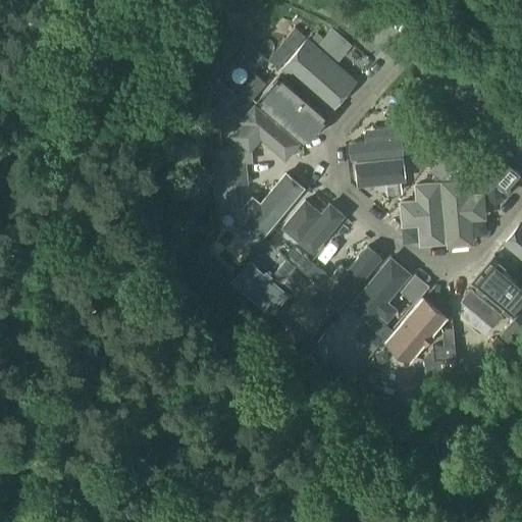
[(306,36),(305,35),(295,27),(268,58),(242,89),(238,94),(229,103),(222,97),(212,108),(230,123),(306,36)]
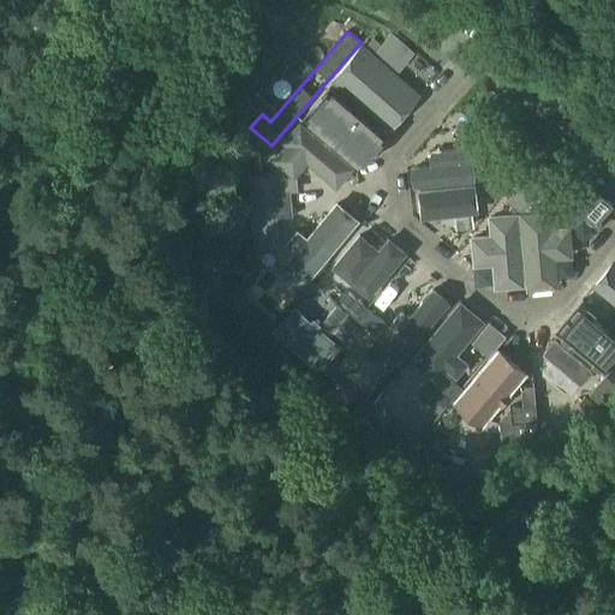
[(374,37),(369,42),(376,49),(381,43),(374,37)]
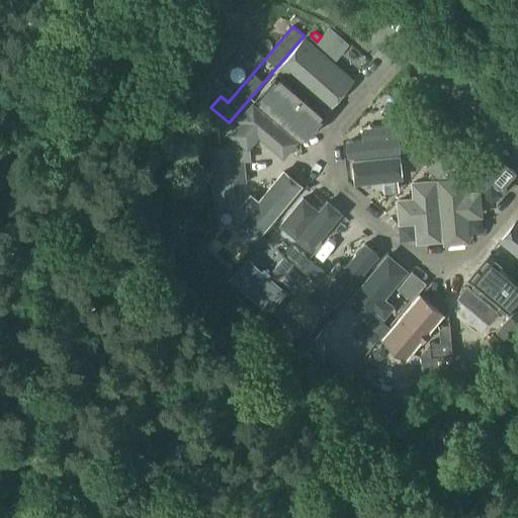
[(352,83),(305,41),(280,70),(327,111),(352,83)]
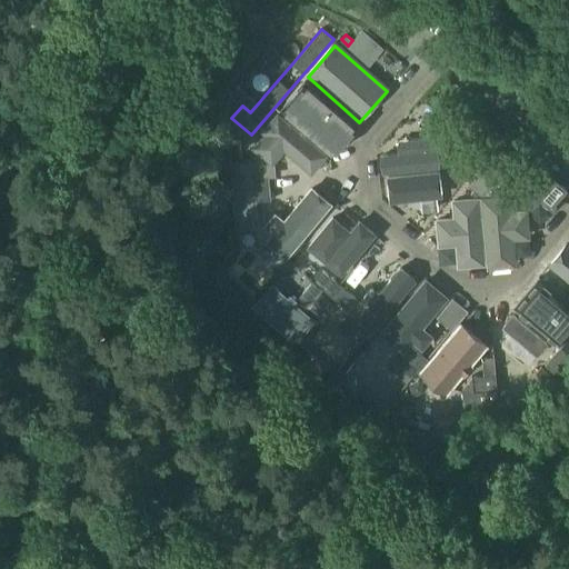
[(308,82),(292,100),(337,135),(350,119),(308,82)]
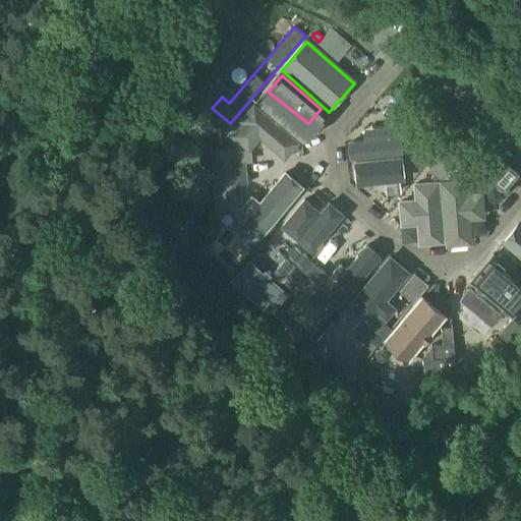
[(218,77),(210,87),(222,97),(229,103),(237,94),(218,77)]
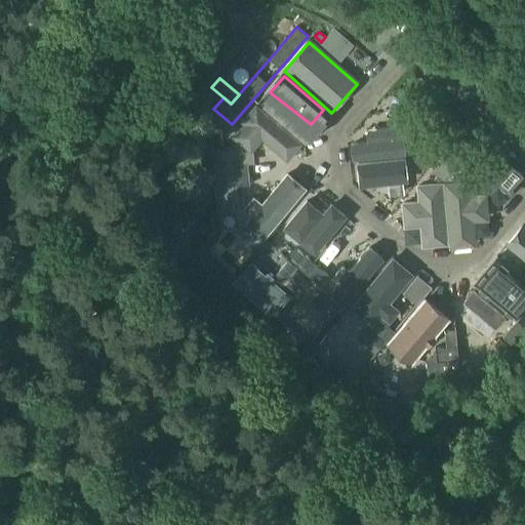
[(256,105),(244,118),(251,126),(237,138),(252,149),(264,138),(290,159),(304,144),(256,105)]
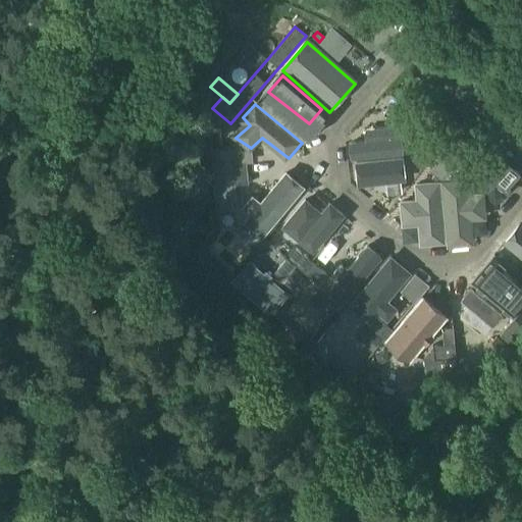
[(415,115),(406,125),(441,156),(430,169),(434,173),(432,176),(436,179),(438,176),(441,179),(447,173),(451,177),(458,168),(485,193),(494,181),(465,157),(473,147),(460,137),(452,146),(431,129),(427,125),(424,122),(420,120),(415,115)]
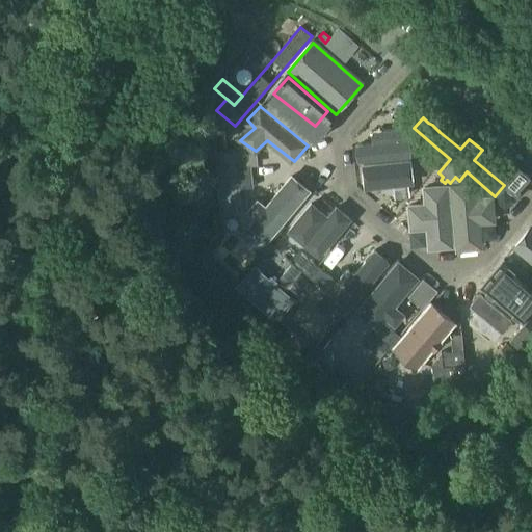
[(357,149),(361,158),(414,152),(411,130),(373,135),(373,149),(357,149)]
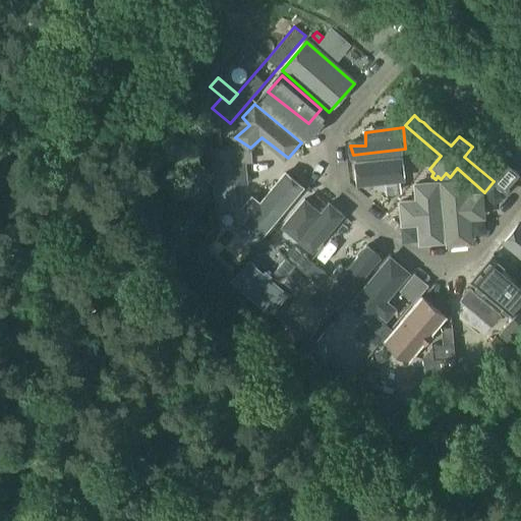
[(411,158),(423,168),(424,168),(433,155),(421,145),(411,158)]
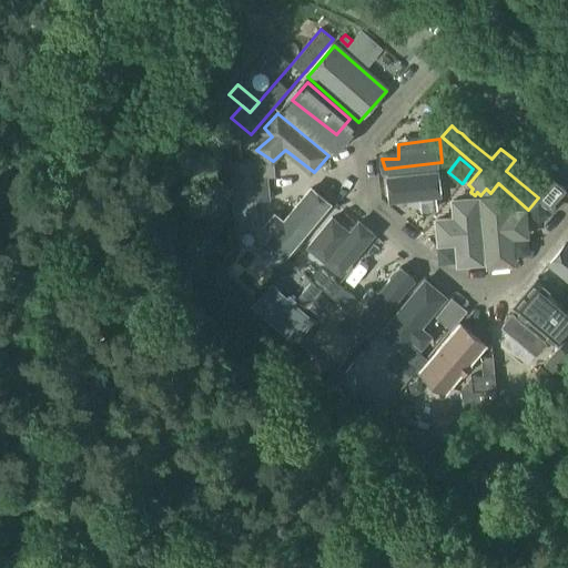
[(389,203),(446,194),(446,172),(387,176),(389,203)]
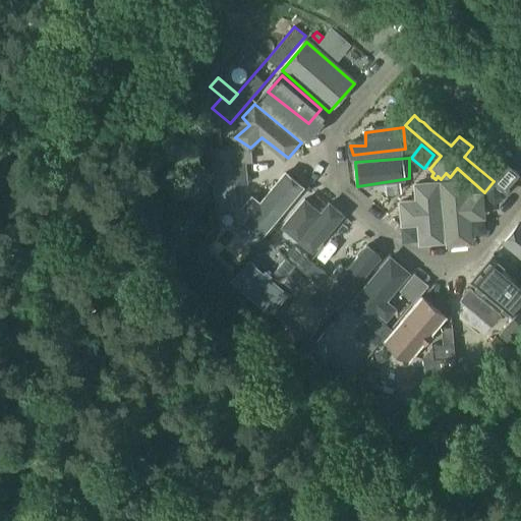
[(232,163),(234,183),(215,186),(218,206),(229,204),(232,196),(238,196),(236,184),(248,183),(246,162),(232,163)]
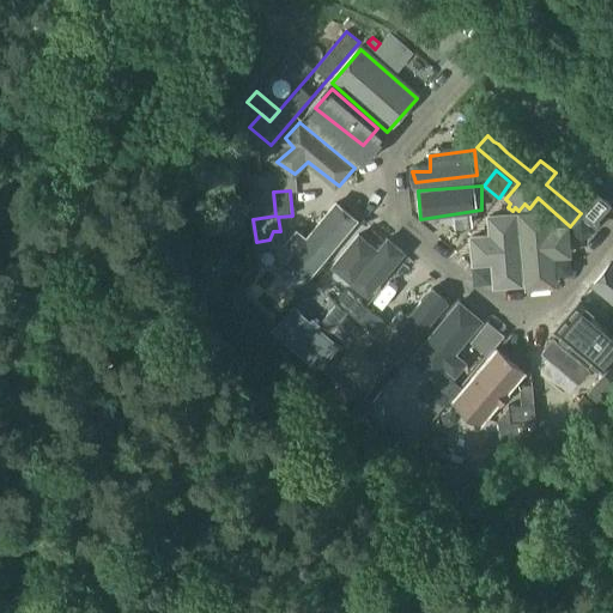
[(286,247),(297,256),(290,263),(310,280),(362,218),(340,202),(308,237),(301,230),(286,247)]
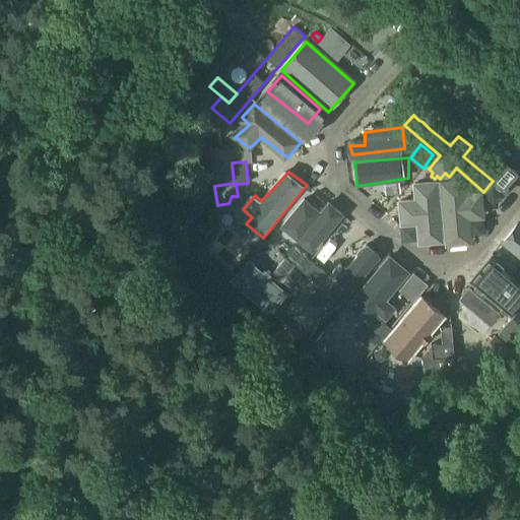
[(485,217),(482,198),(467,196),(468,184),(439,183),(445,242),(473,241),(471,221),(485,217)]
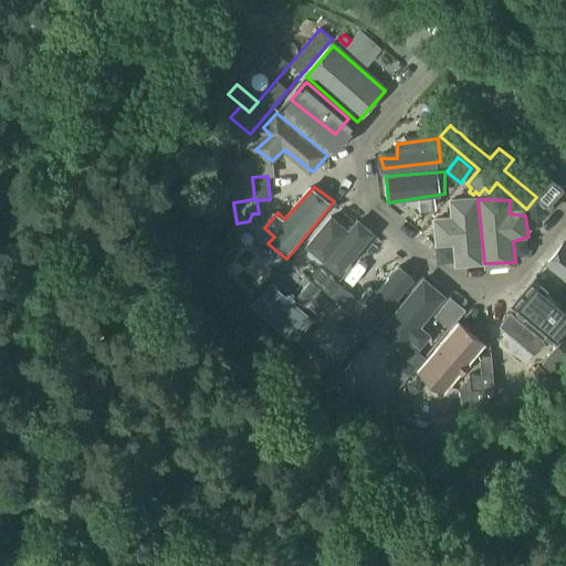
[(451,201),(450,216),(436,218),(438,247),(457,247),(456,265),(483,263),(475,200),(451,201)]
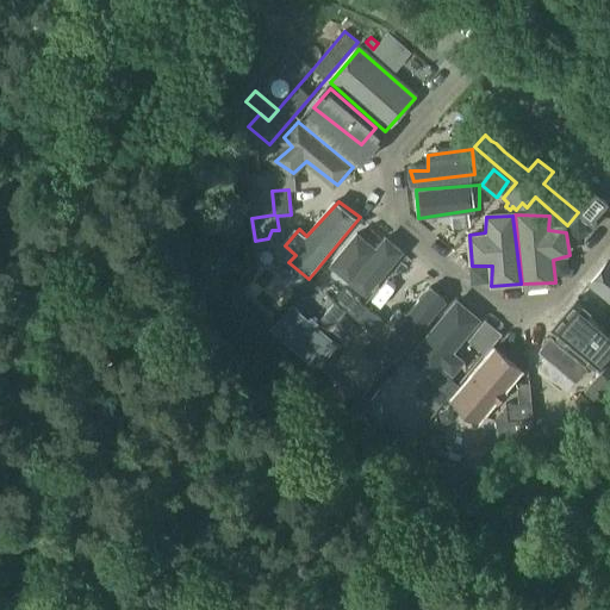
[(311,280),(328,296),(377,243),(359,225),(311,280)]
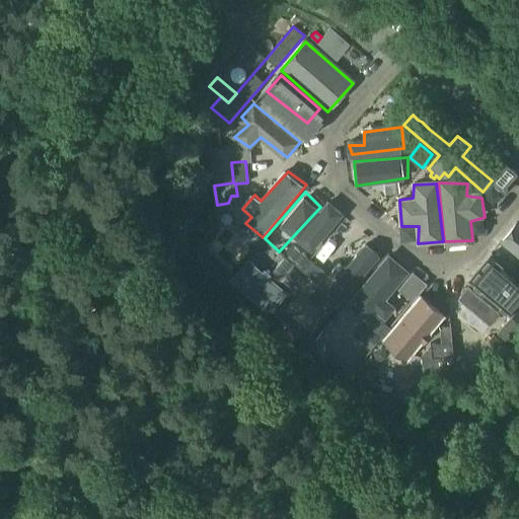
[(379,250),(363,238),(334,275),(324,288),(339,300),(379,250)]
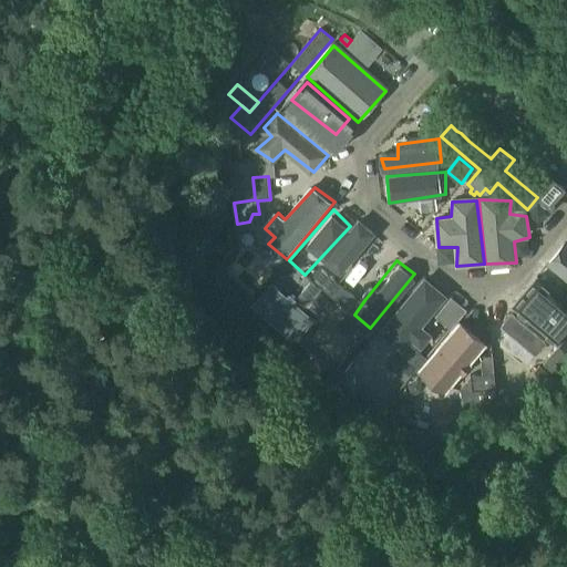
[(321,288),(328,294),(346,308),(356,297),(337,282),(320,268),(311,279),(321,288)]
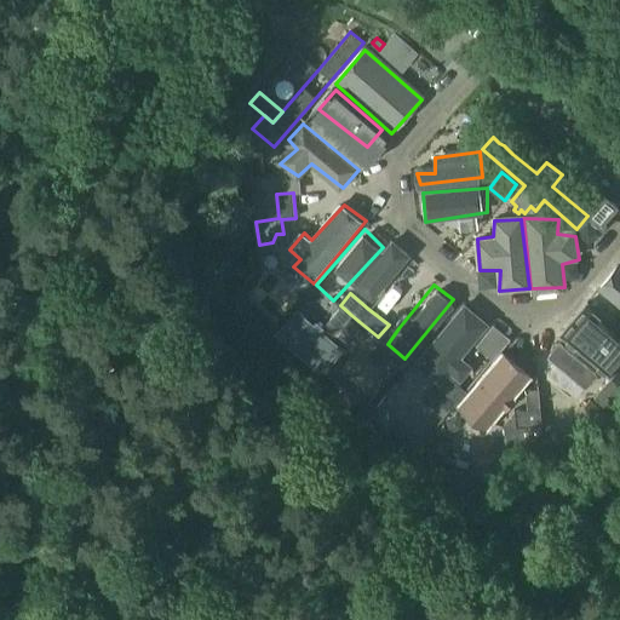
[(463,302),(412,365),(434,383),(447,369),(469,385),(476,378),(466,357),(489,326),(463,302)]
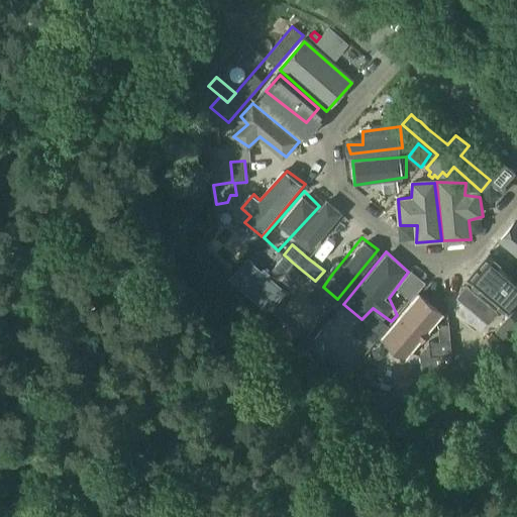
[(270,272),(268,274),(277,282),(280,278),(293,263),(284,254),(270,272)]
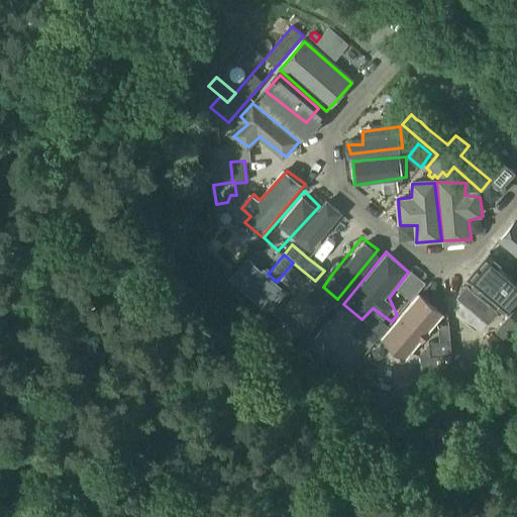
[(247,256),(229,279),(267,309),(267,308),(268,307),(284,288),(284,287),(278,282),(277,282),(268,274),(270,272),(264,267),(262,269),(247,256)]
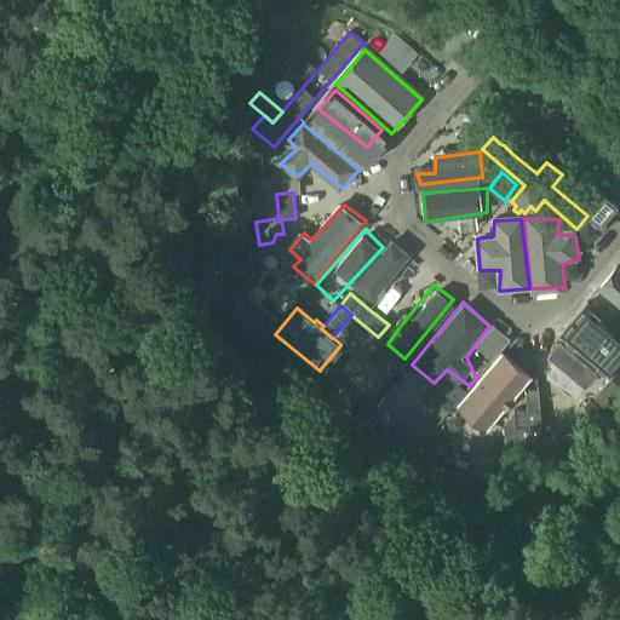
[(619,333),(587,308),(573,325),(615,362),(619,354),(619,333)]
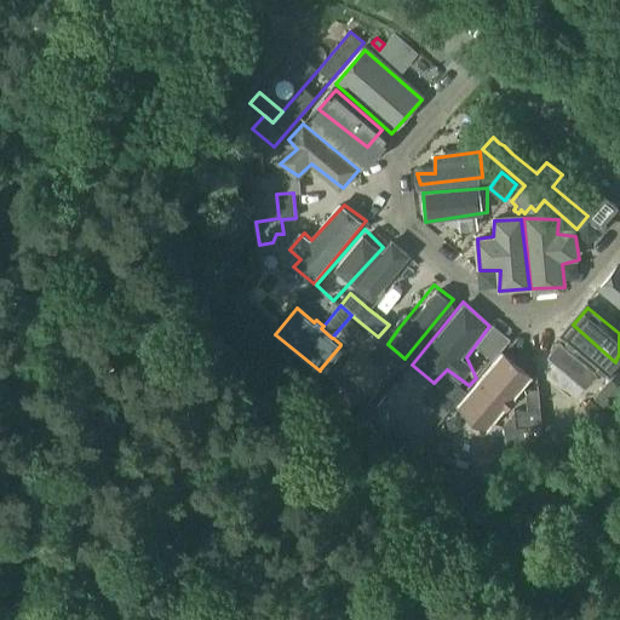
[(340,345),(321,368),(328,374),(350,348),(349,346),(363,329),(350,319),(333,338),(340,344),(340,345)]
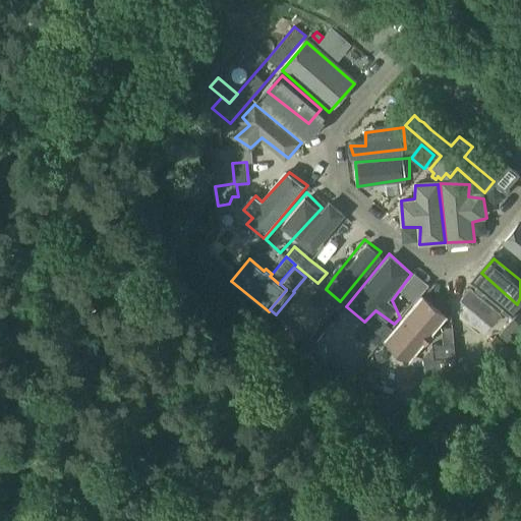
[(445,320),(428,301),(392,347),(407,360),(445,320)]
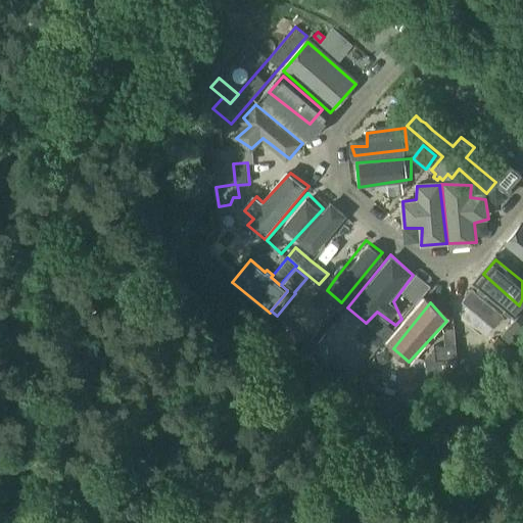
[(522,310),(516,319),(515,317),(502,334),(520,349),(522,345),(522,331),(522,330),(522,328),(522,310)]
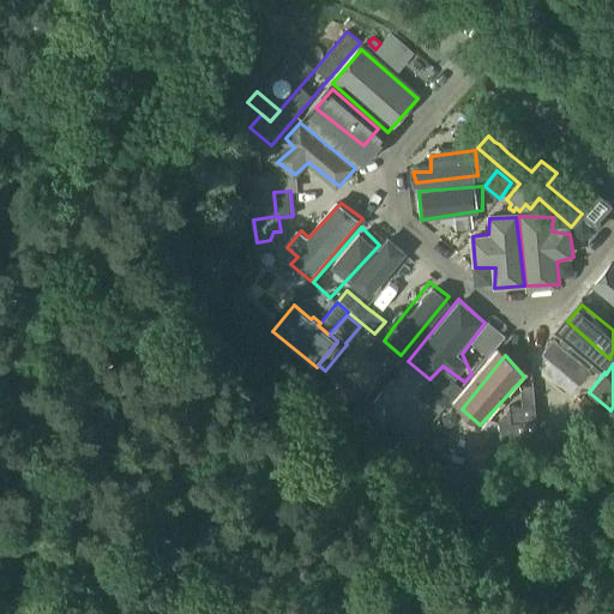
[(432,381),(452,398),(462,386),(443,369),(432,381)]
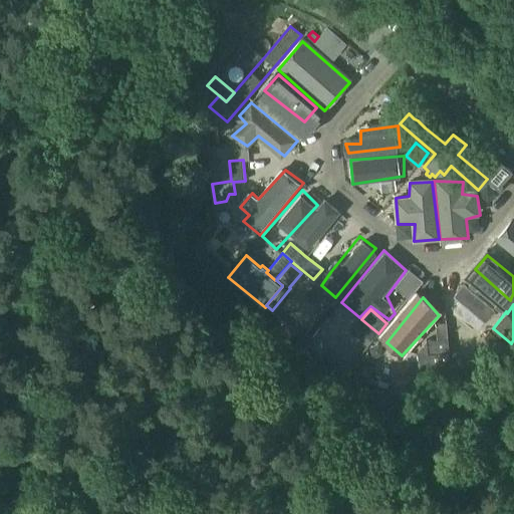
[(366,344),(375,333),(358,319),(349,331),(366,344)]
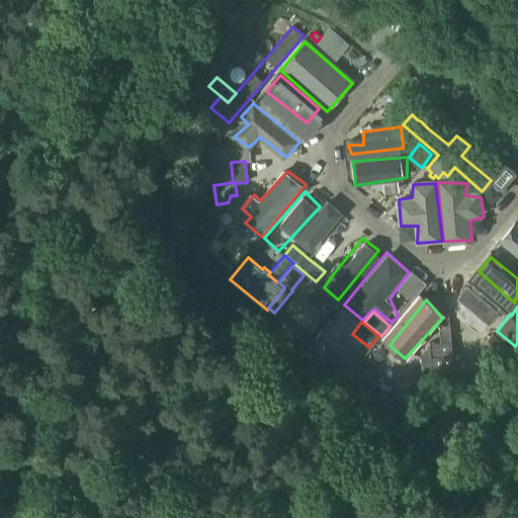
[(443,325),(439,328),(440,341),(451,340),(450,324),(443,325)]
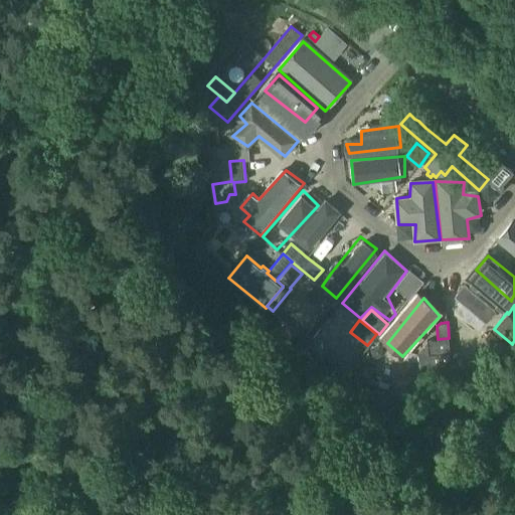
[(490,331),(481,341),(497,354),(505,344),(490,331)]
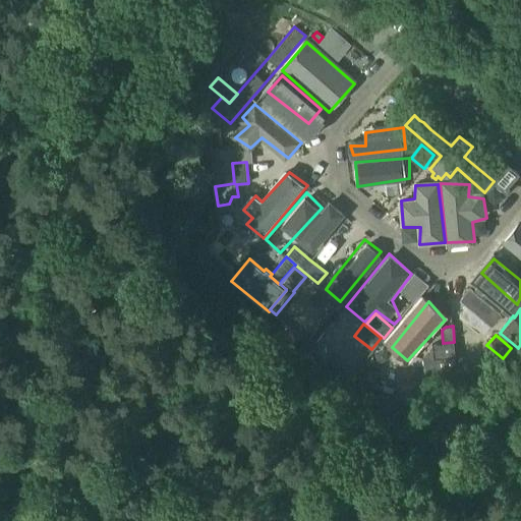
[(458,384),(454,342),(443,343),(423,345),(427,392),(458,384)]
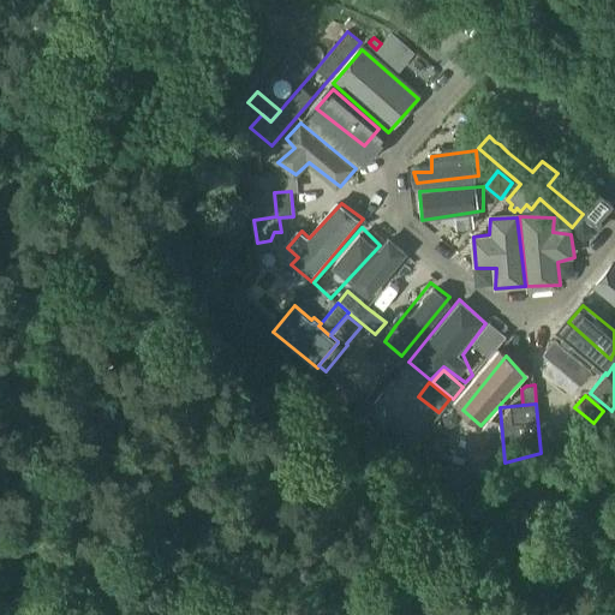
[(500,453),(470,458),(473,483),(503,478),(500,453)]
